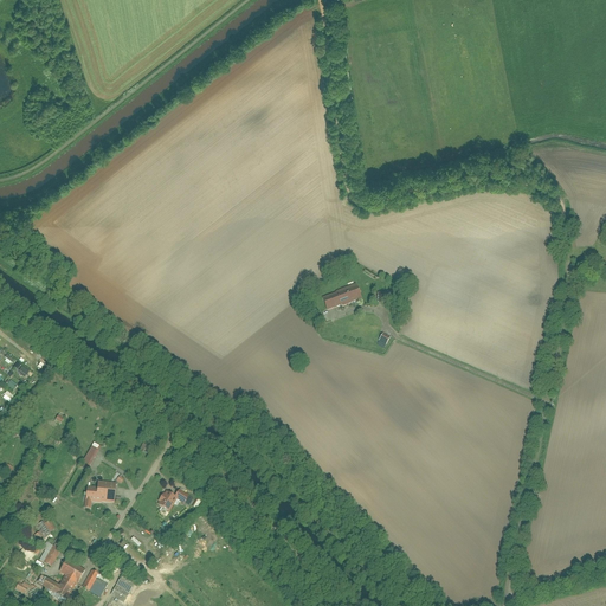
[(536,165),(529,171),(535,176),(541,171),(536,165)]
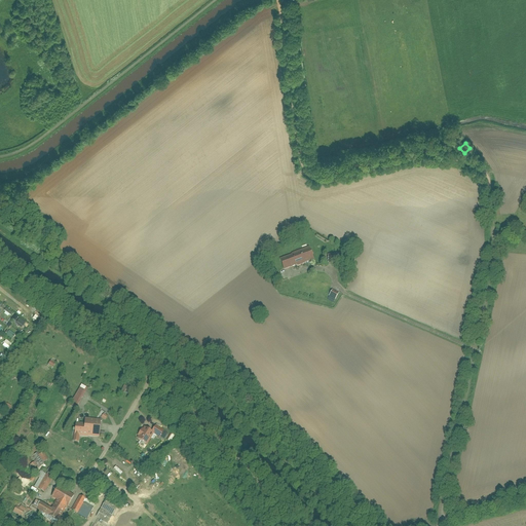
[(279,261),(284,271),(311,260),(307,250),(279,261)]
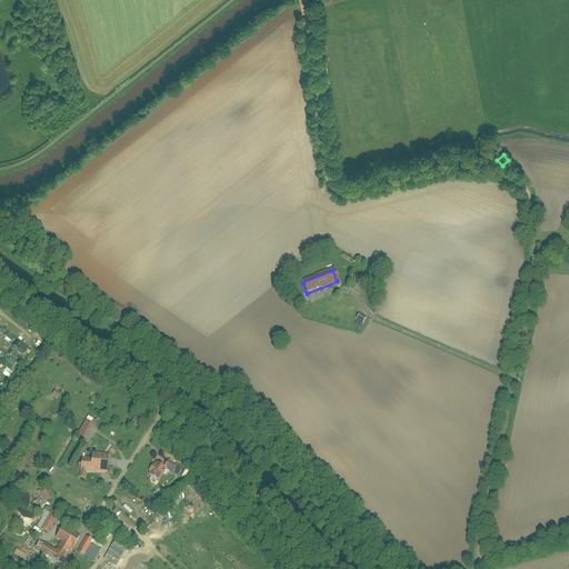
[(369,276),(353,278),(355,287),(370,285),(369,276)]
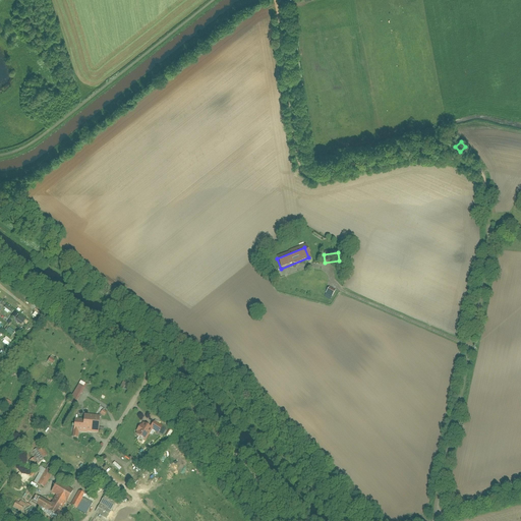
[(335,292),(330,289),(326,294),(331,298),(335,292)]
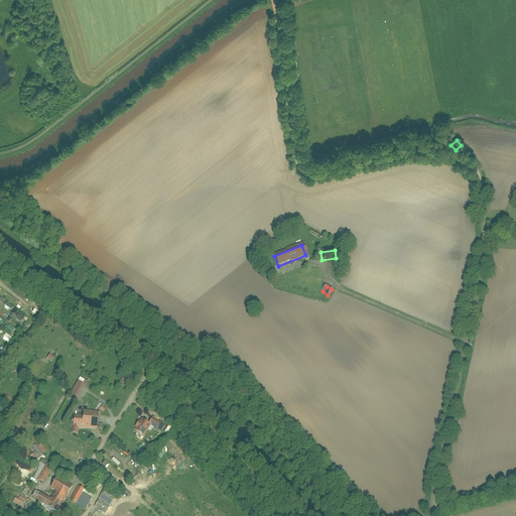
[(56,357),(51,354),(47,360),(53,363),(56,357)]
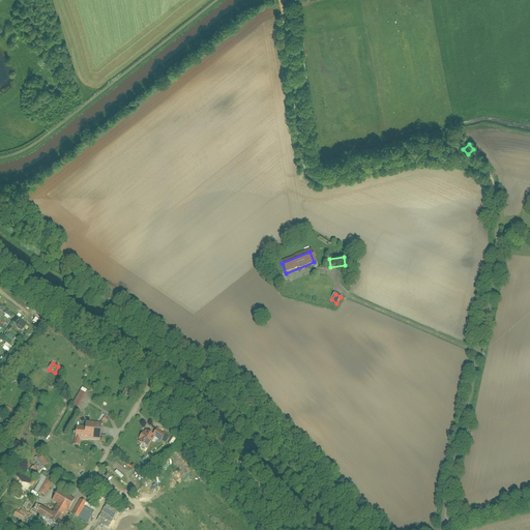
[(71,404),(78,407),(85,395),(78,392),(71,404)]
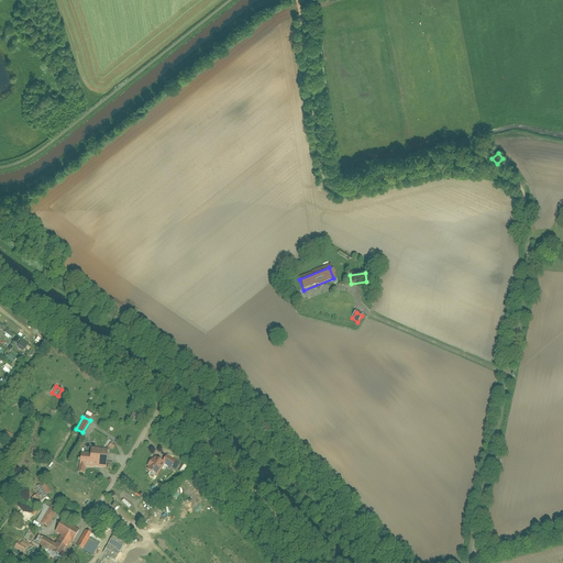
[(78,475),(81,475),(81,467),(101,468),(102,453),(90,453),(90,459),(78,459),(78,465),(78,475)]
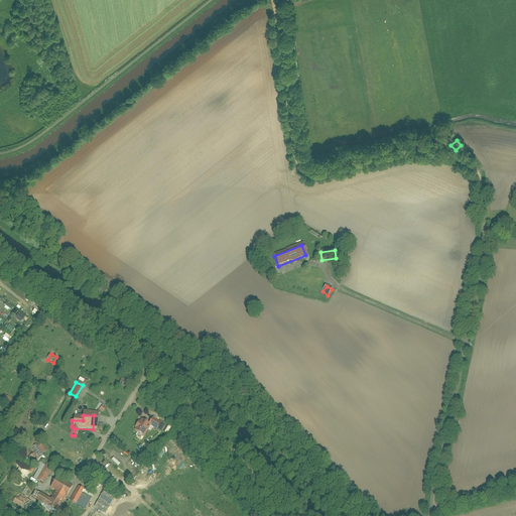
[(158,425),(149,420),(147,424),(139,419),(131,432),(142,438),(148,427),(155,431),(158,425)]
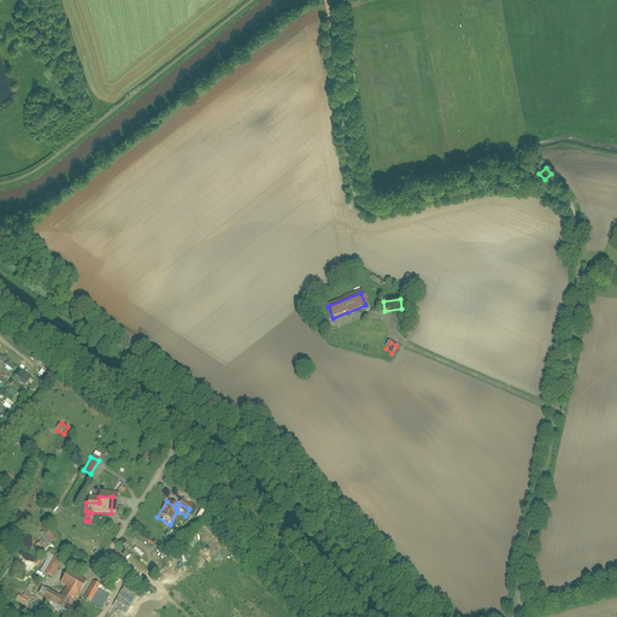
[(35,529),(31,532),(46,550),(53,544),(50,539),(53,535),(47,528),(42,532),(43,533),(40,535),(35,529)]
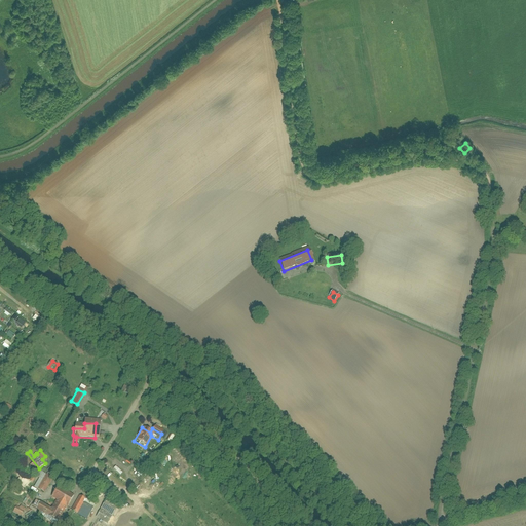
[(52,479),(44,474),(36,486),(43,491),(52,479)]
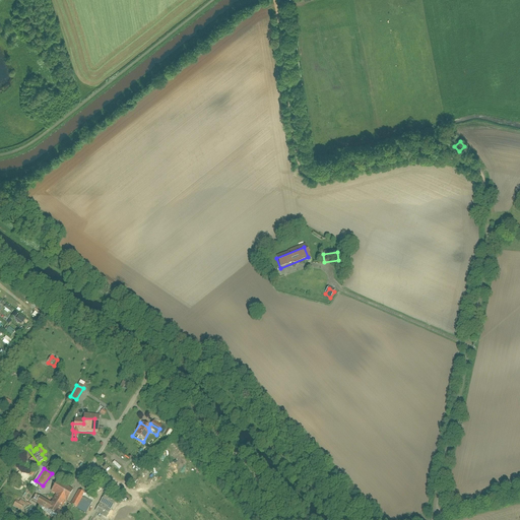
[(43,506),(56,514),(72,490),(57,479),(50,489),(54,492),(48,501),(39,494),(36,499),(45,504),(43,506)]
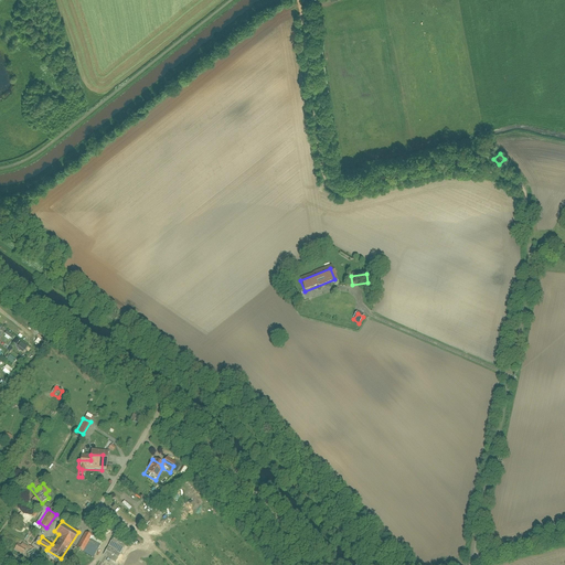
[(98,540),(85,532),(77,545),(88,551),(92,545),(94,547),(98,540)]
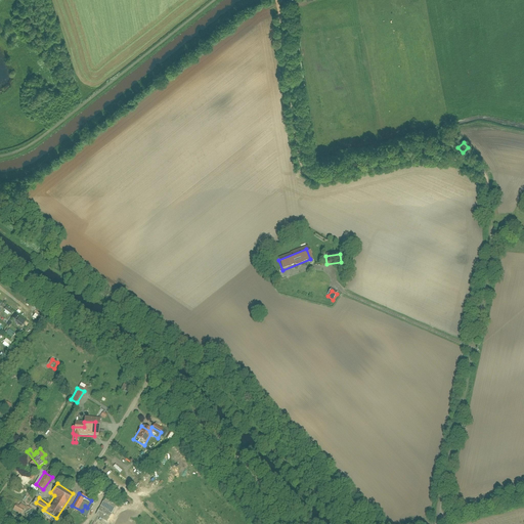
[(17,506),(14,511),(20,515),(25,510),(17,506)]
